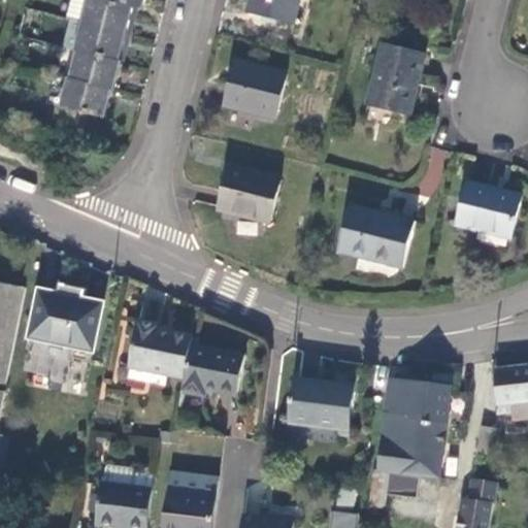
[(75,0),(71,20),(84,23),(89,0),(75,0)]
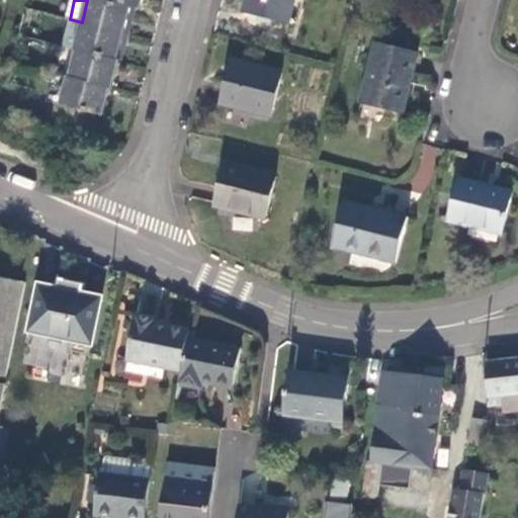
[(87,0),(82,22),(123,33),(130,7),(103,0),(87,0)]
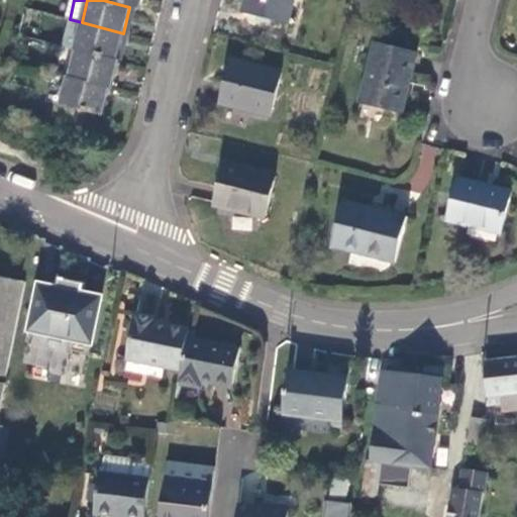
[(103,0),(129,7),(140,9),(142,0),(103,0)]
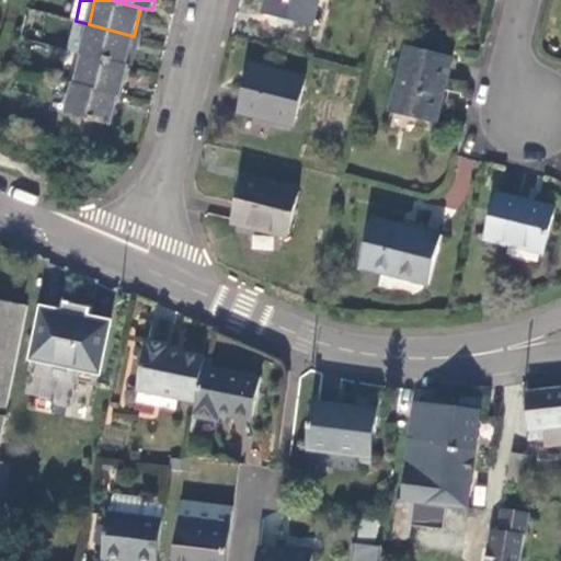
[(318,0),(267,0),(265,13),(312,26),(318,0)]
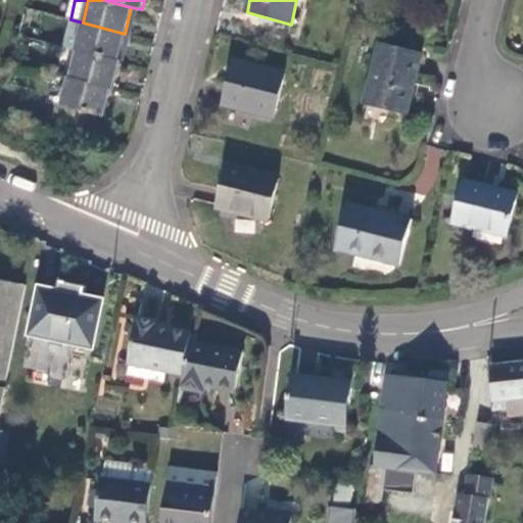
[(70,19),(64,47),(76,50),(83,22),(70,19)]
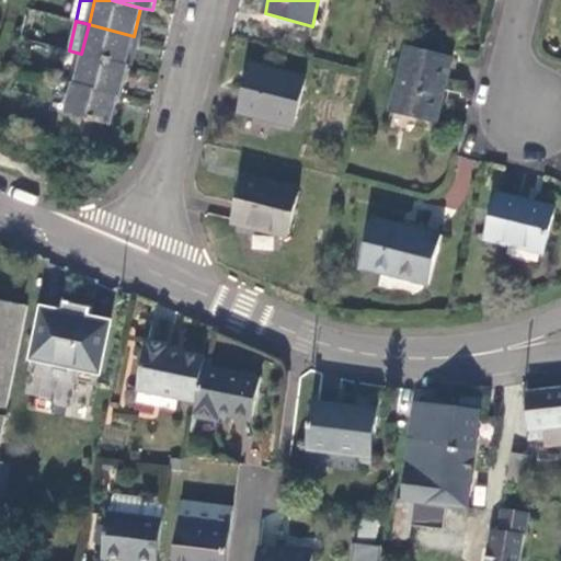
[(89,24),(81,54),(83,55),(127,66),(134,36),(89,24)]
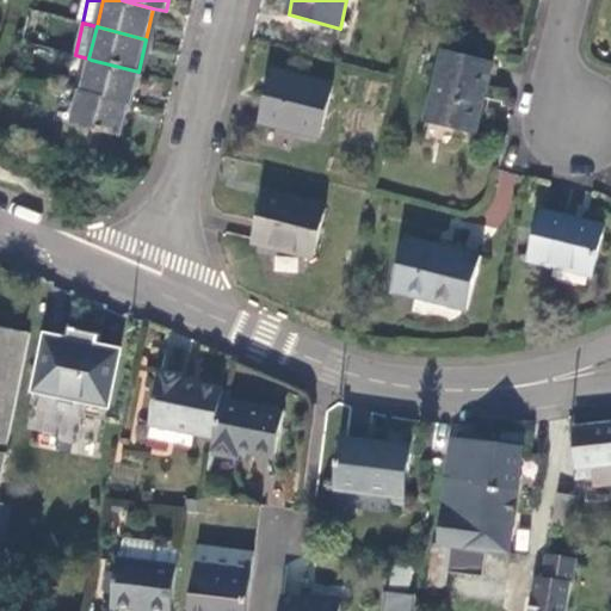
[(476,134),(493,66),(443,53),(426,121),(476,134)]
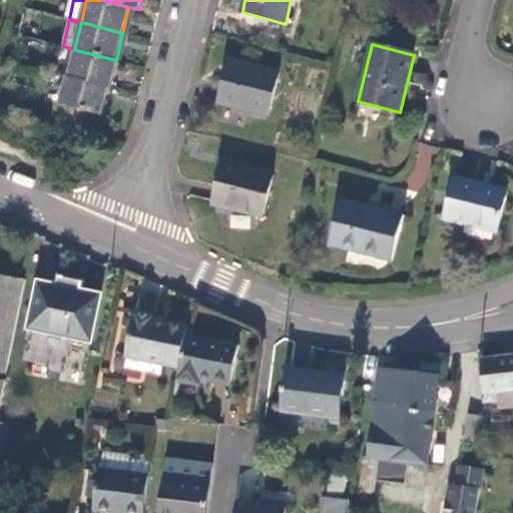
[(76,50),(69,79),(109,89),(116,60),(76,50)]
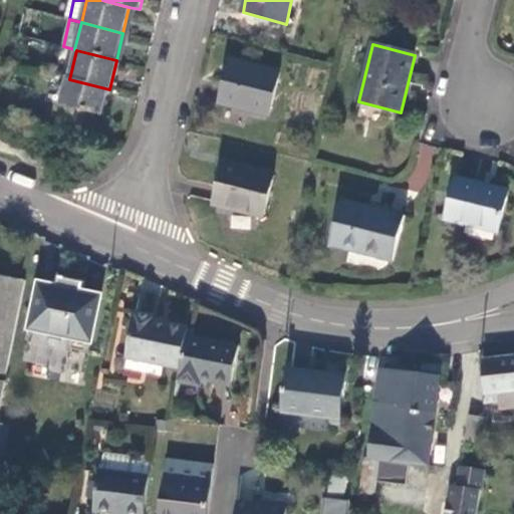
[(280,74),(231,60),(220,103),(269,116),(280,74)]
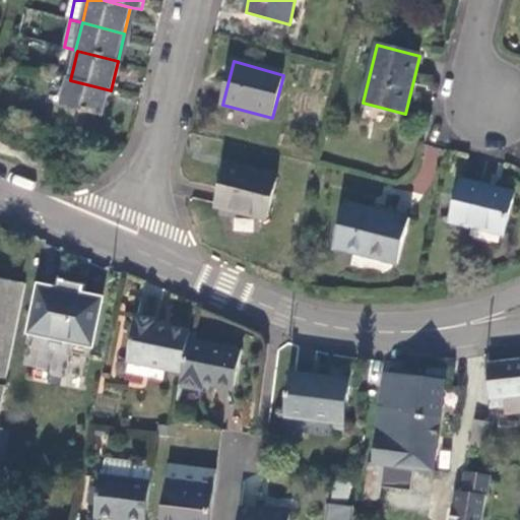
[(105,117),(111,90),(70,80),(68,79),(62,106),(105,117)]
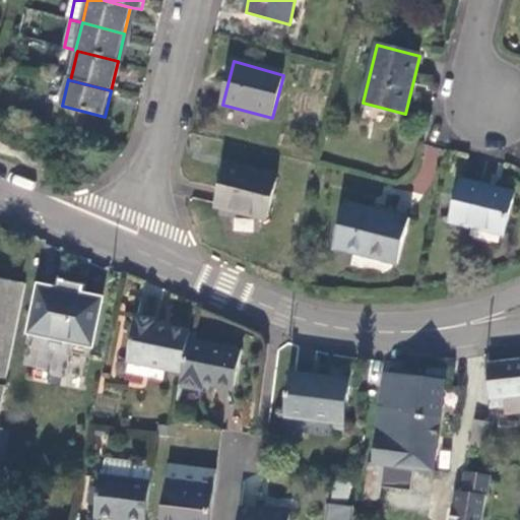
[(426,146),(414,188),(429,192),(440,149),(426,146)]
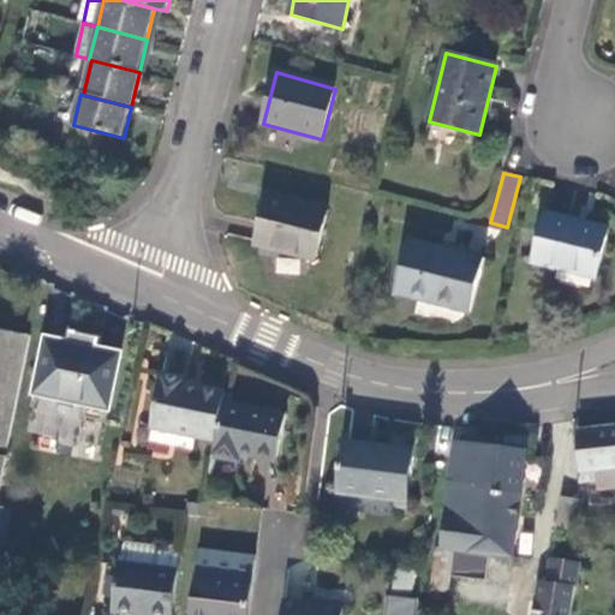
[(328,209),(268,195),(256,246),(315,261),(328,209)]
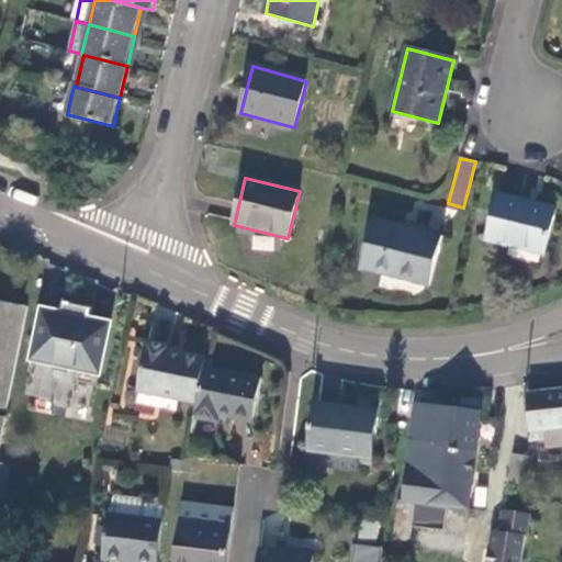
[(557,211),(498,195),(489,240),(547,255),(557,211)]
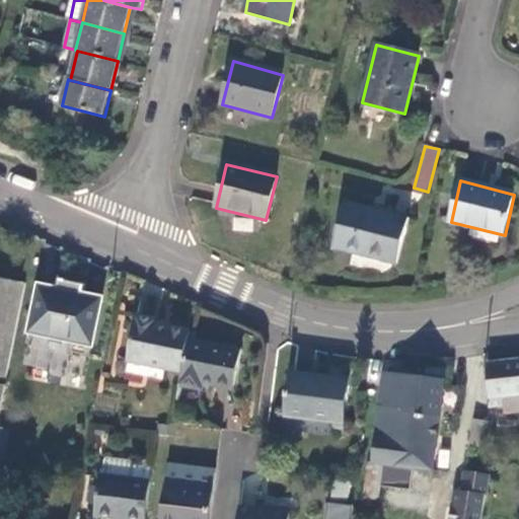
[(409,219),(345,203),(332,248),(397,265),(409,219)]
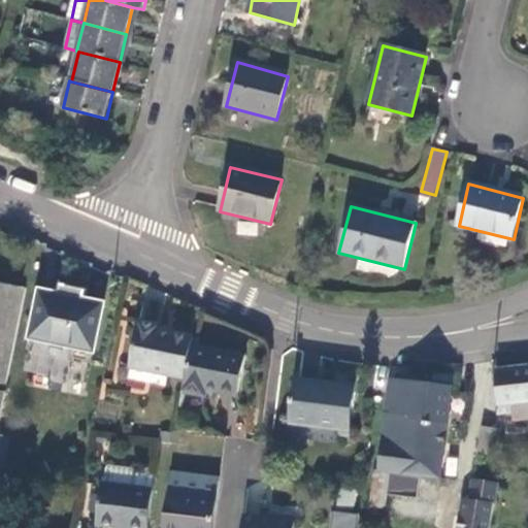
[(0,283),(0,390),(2,391),(24,289),(0,283)]
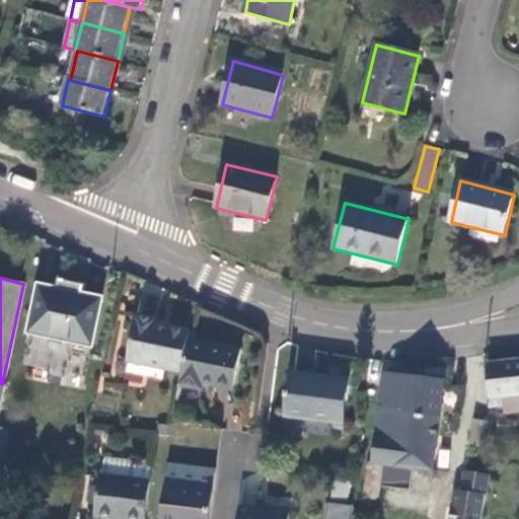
[(99,298),(40,285),(28,330),(30,331),(88,344),(90,345),(99,298)]
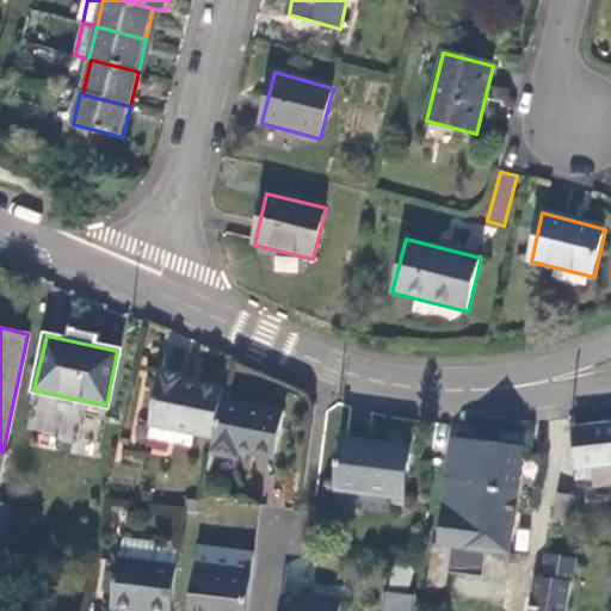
[(201,448),(209,449),(220,399),(222,389),(184,381),(185,376),(159,371),(148,424),(203,436),(201,448)]
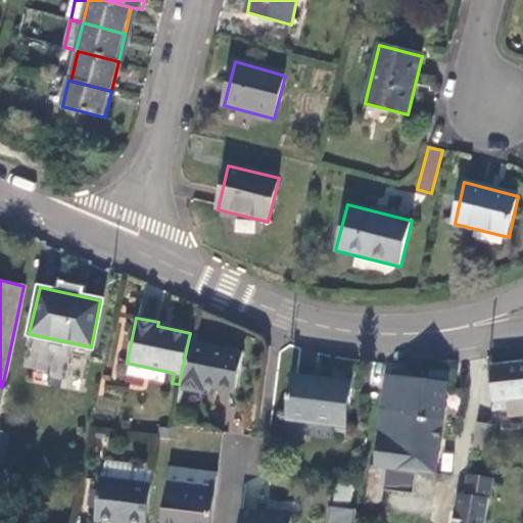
[(86,360),(89,346),(31,334),(29,346),(86,360)]
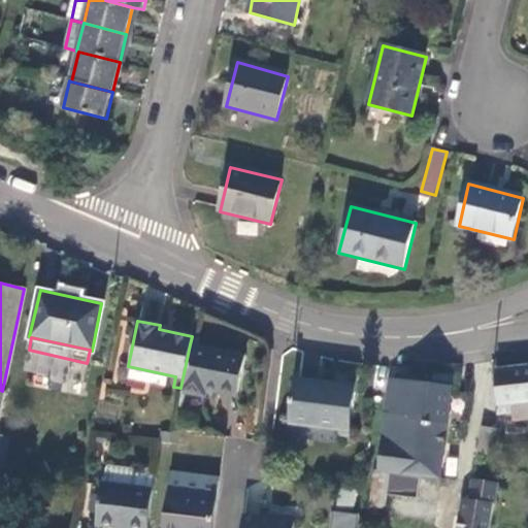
[(244,356),(190,344),(180,388),(180,391),(203,396),(204,391),(236,397),(244,356)]
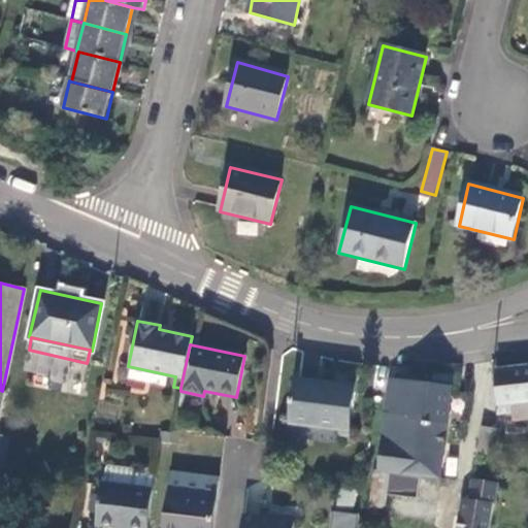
[(514,420),(527,418),(527,365),(496,368),(498,404),(512,403),(514,420)]
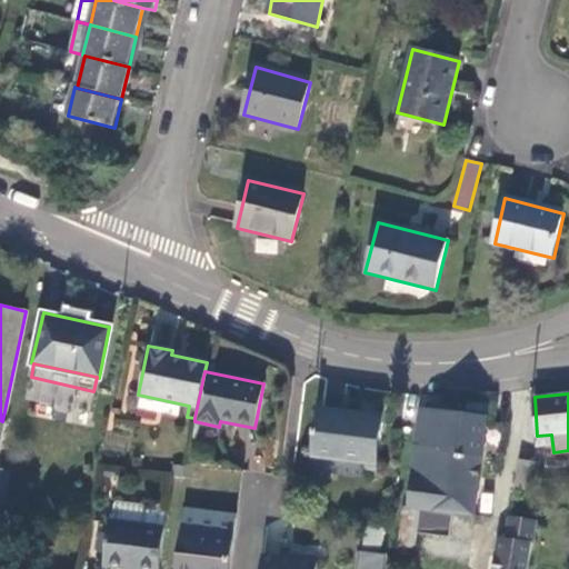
[(347,410),(317,406),(310,456),(348,461),(348,459),(371,461),(373,440),(379,441),(383,409),(363,407),(362,415),(347,412),(347,410)]
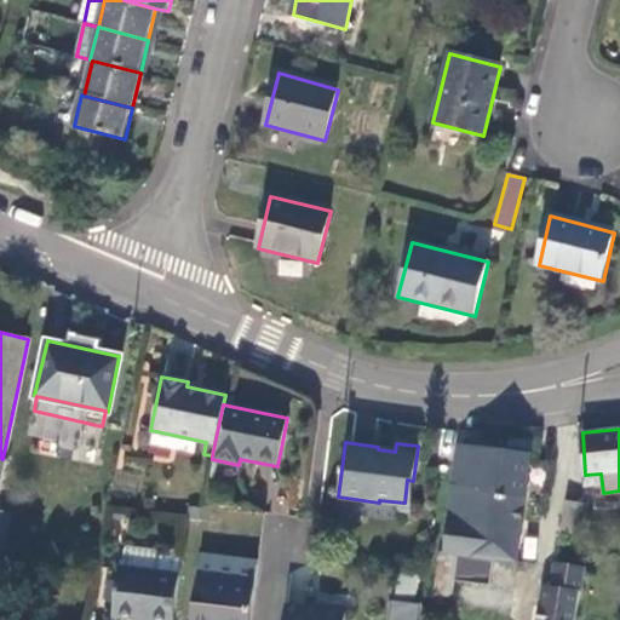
[(432,592),(449,595),(452,583),(488,586),(491,561),(515,563),(528,453),(457,445),(442,555),(438,555),(432,592)]
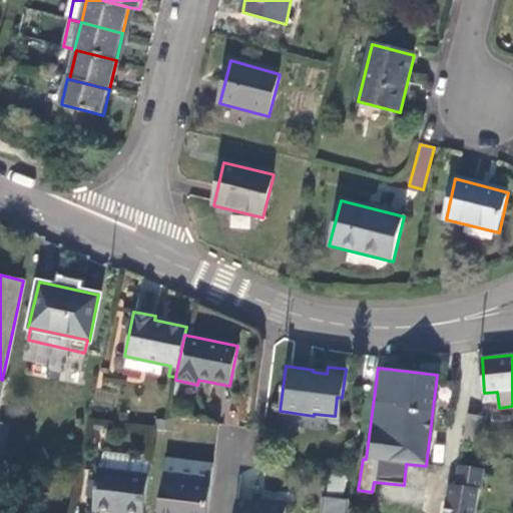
[(17,384),(2,380),(0,388),(0,462),(1,463),(17,384)]
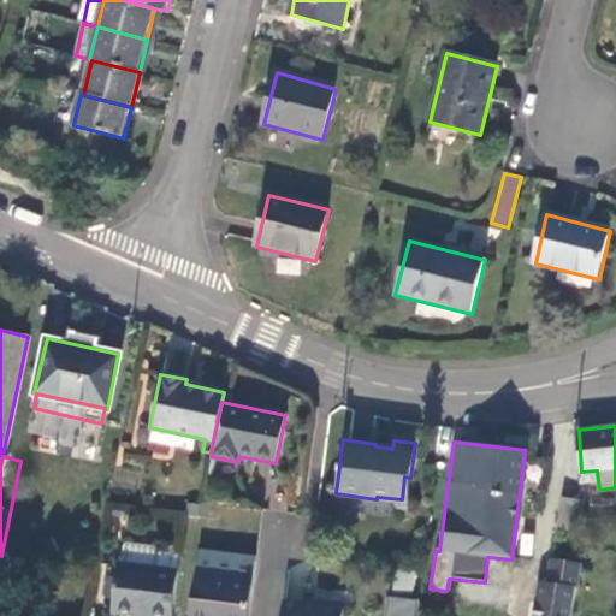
[(578,501),(561,498),(556,531),(573,533),(578,501)]
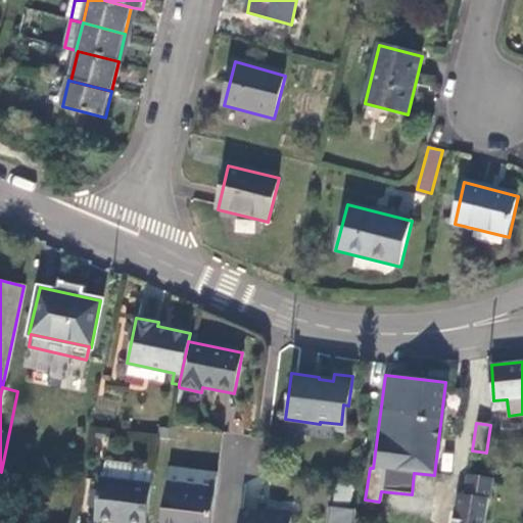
[(209,522),(216,475),(179,473),(176,489),(163,488),(159,522),(209,522)]
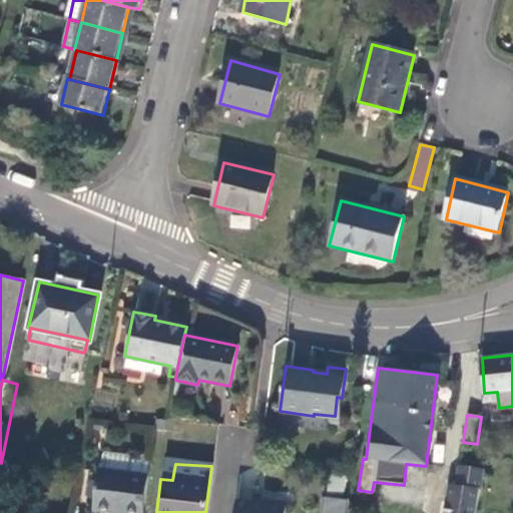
[(483,470),(459,467),(456,485),(479,489),(483,470)]
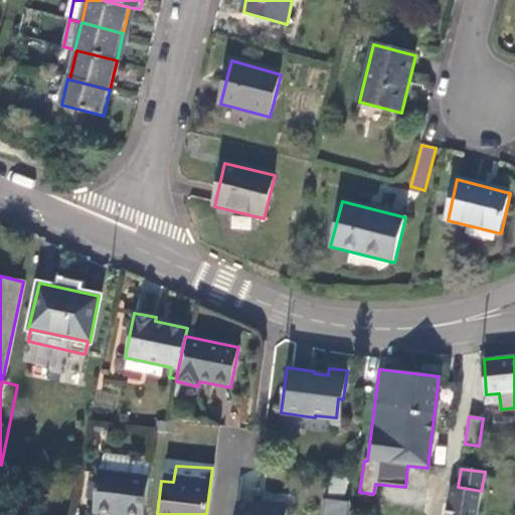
[(114,514),(143,514),(148,478),(98,471),(92,512),(114,514)]
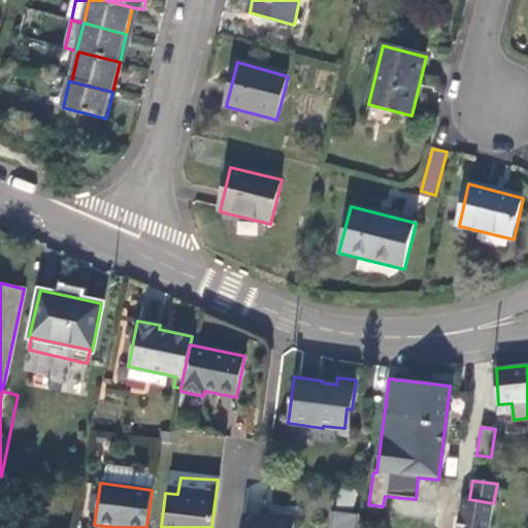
[(458,527),(489,527),(493,503),(469,499),(463,499),(460,517),(458,527)]
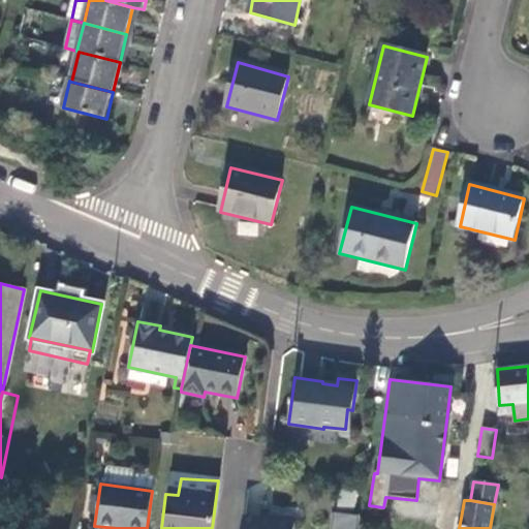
[(328,528),(356,528),(358,514),(330,511),(328,528)]
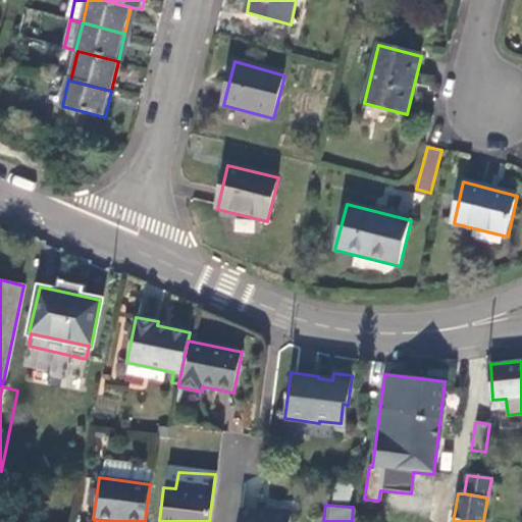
[(444,521),(453,521),(455,511),(446,510),(444,521)]
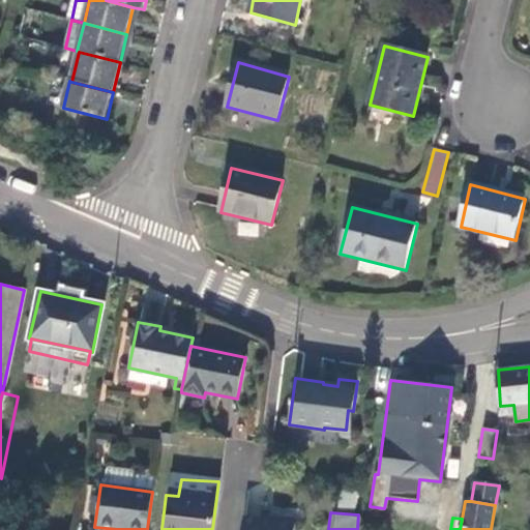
[(292,529),(293,526),(242,519),(241,529),(292,529)]
